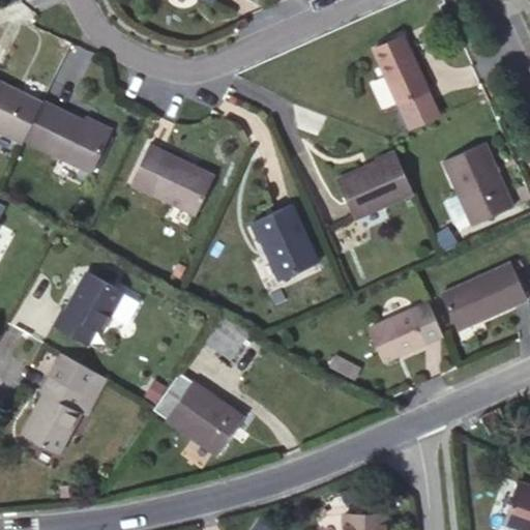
[(399,102),(401,102),(427,90),(429,89),(404,36),(375,49),(399,102)]
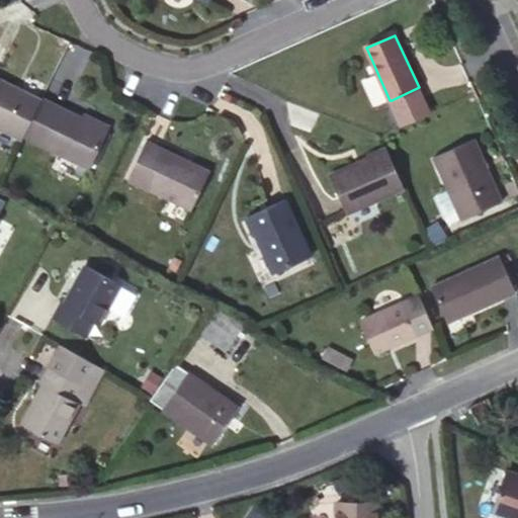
[(0,127),(20,138),(39,99),(0,79),(0,127)]
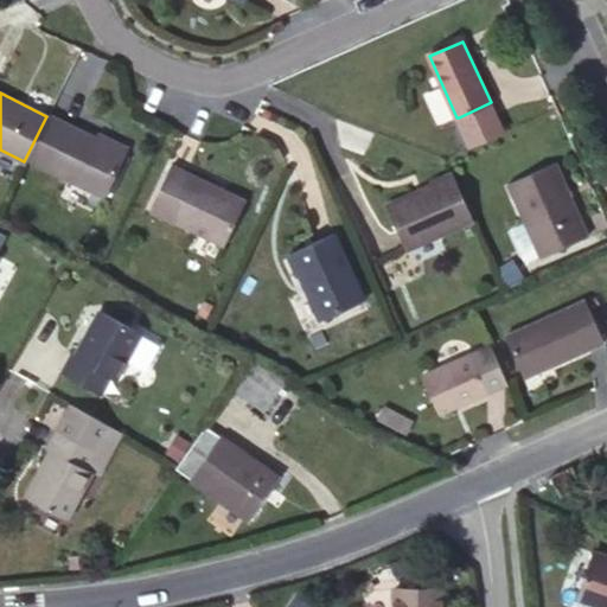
[(489,103),(459,117),(466,133),(496,119),(489,103)]
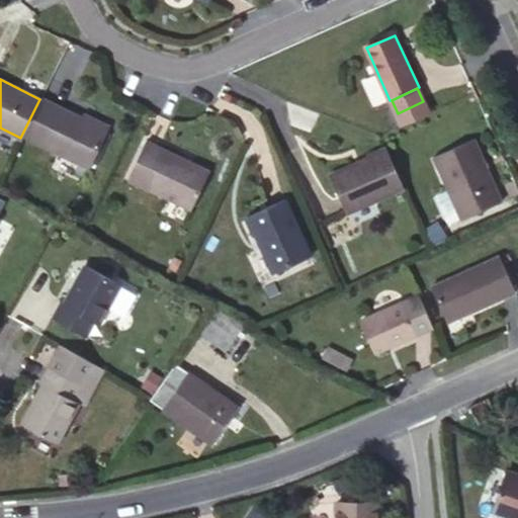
[(42,98),(24,138),(38,144),(57,105),(42,98)]
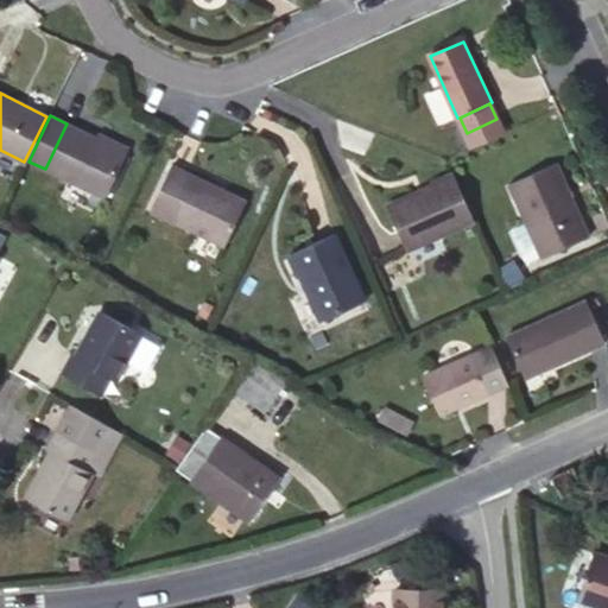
[(67,124),(45,169),(105,198),(127,153),(97,139),(67,124)]
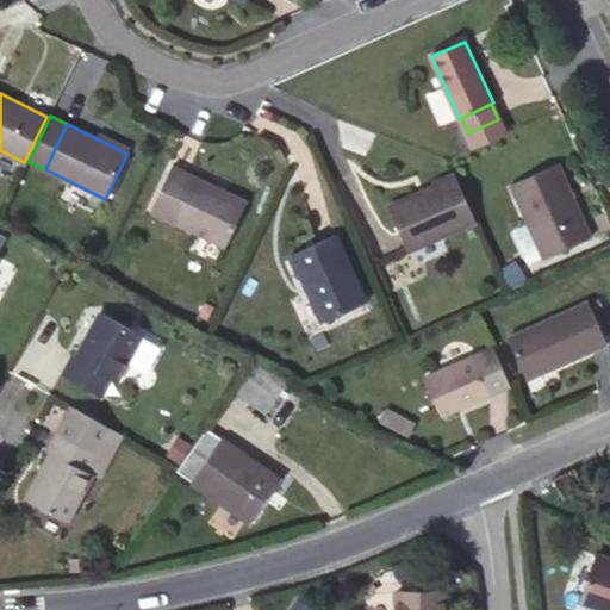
[(101,132),(98,139),(128,154),(131,147),(101,132)]
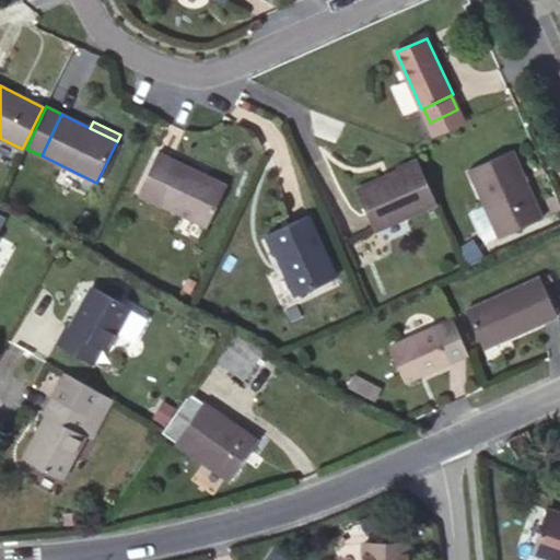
[(543,218),(512,150),(470,170),(501,235),(543,218)]
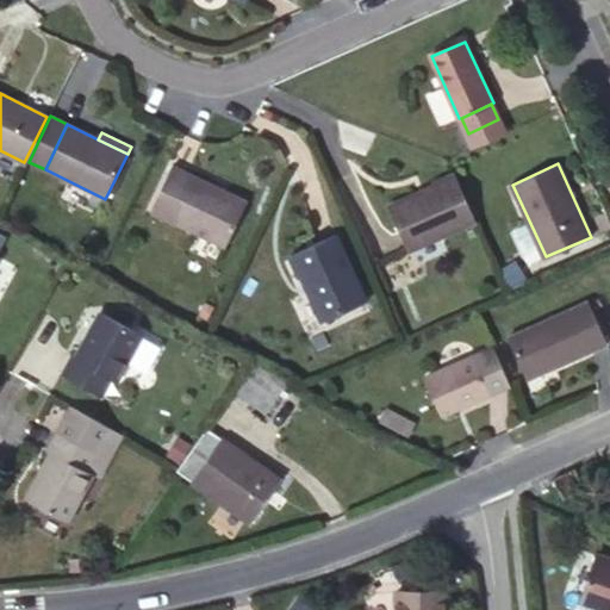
[(247,199),(173,165),(153,206),(228,242),(247,199)]
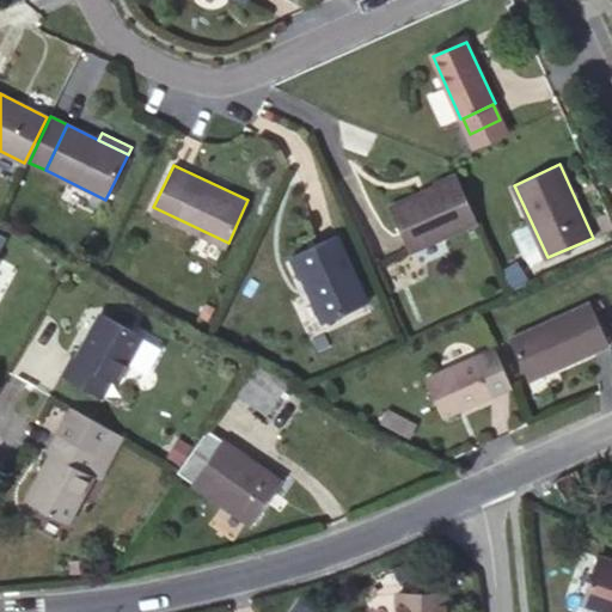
[(479,221),(458,173),(435,183),(436,187),(390,206),(410,251),(479,221)]
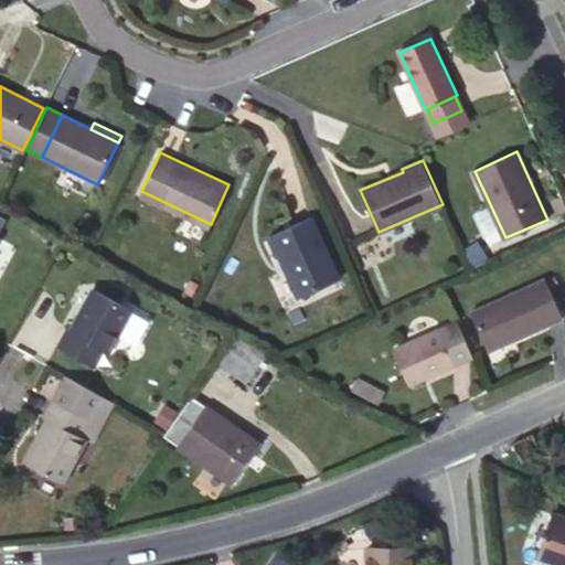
[(340,278),(312,216),(269,235),(278,255),(281,255),(300,296),(340,278)]
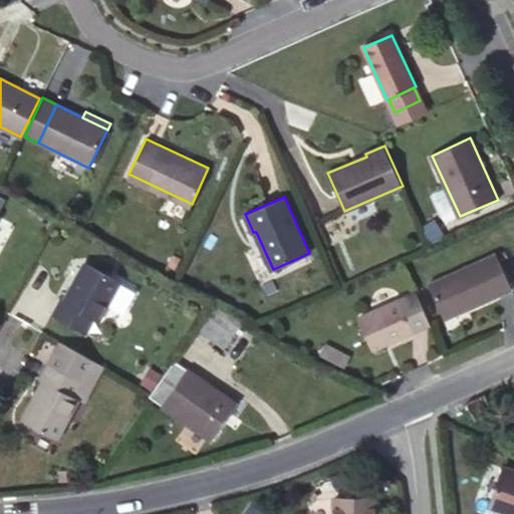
[(432,283),(446,314),(469,305),(471,309),(513,290),(513,287),(499,254),(432,283)]
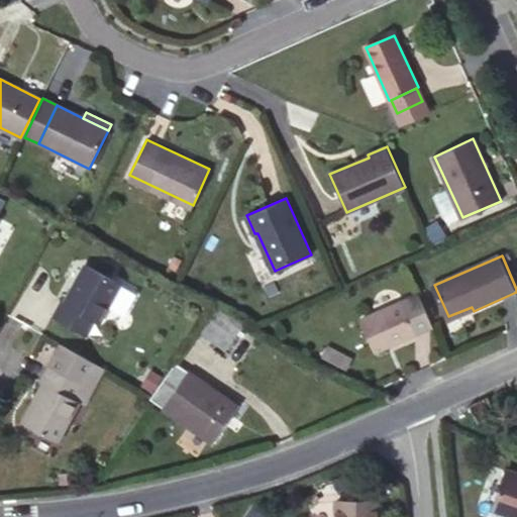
[(119,284),(86,265),(65,302),(60,300),(50,315),(84,335),(93,318),(99,322),(119,284)]
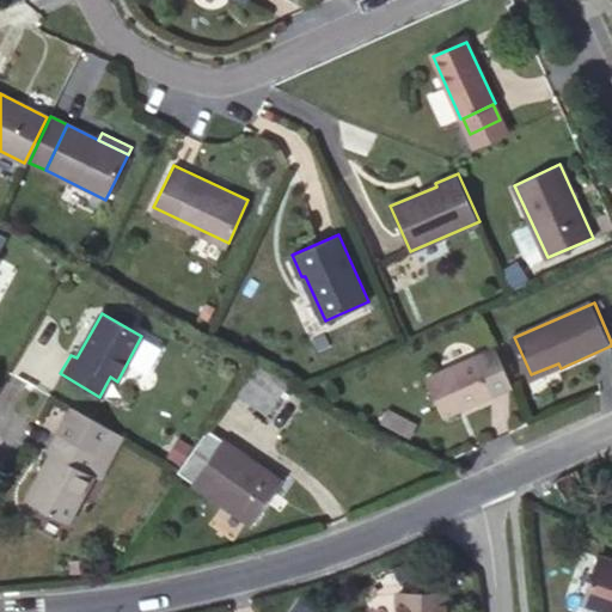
[(496,347),(476,356),(494,395),(514,386),(496,347)]
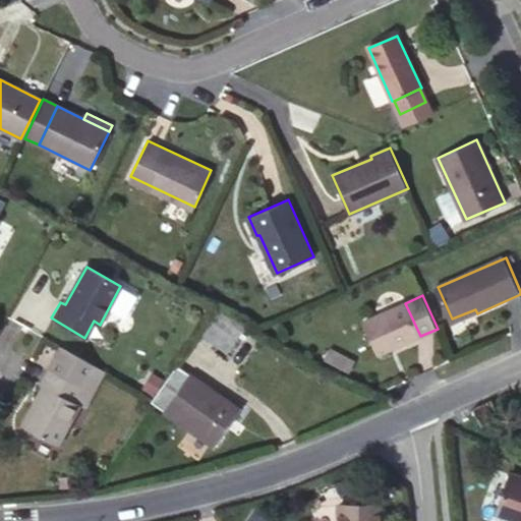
[(405,303),(362,322),(378,355),(420,336),(405,303)]
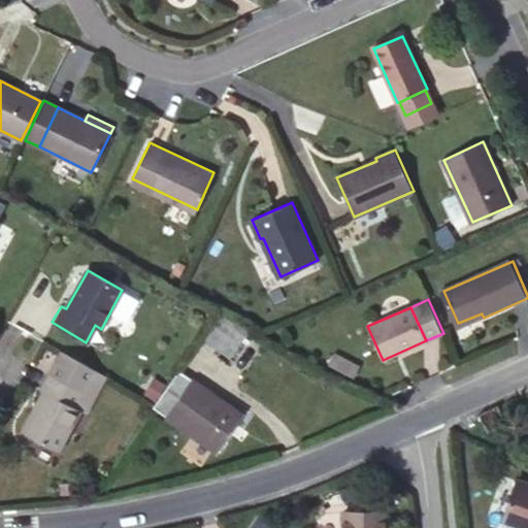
[(245,336),(251,328),(223,314),(221,318),(245,336)]
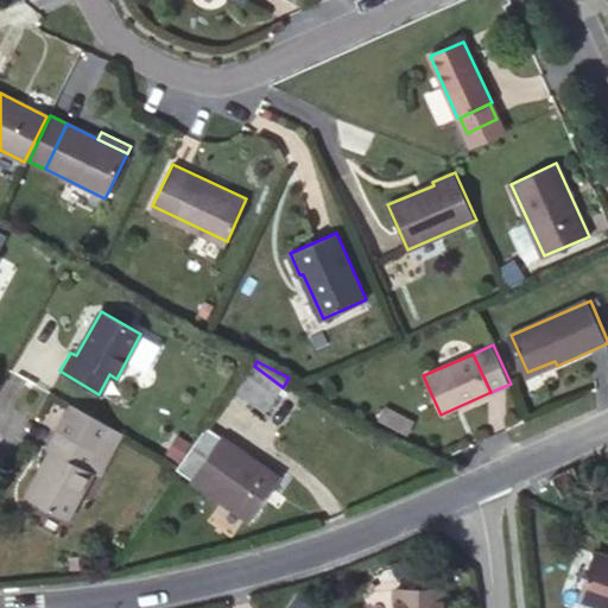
[(555,361),(527,372),(529,378),(557,366),(555,361)]
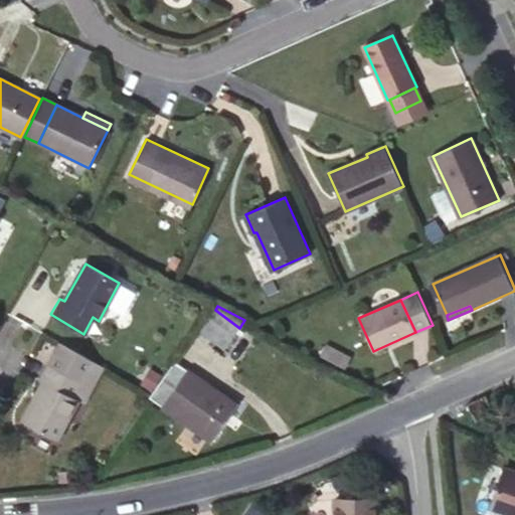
[(239,328),(215,310),(200,331),(224,349),(239,328)]
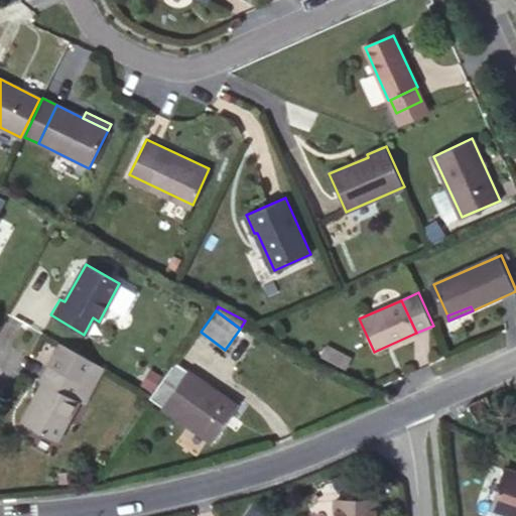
[(95,362),(58,342),(46,364),(81,383),(83,384),(95,362)]
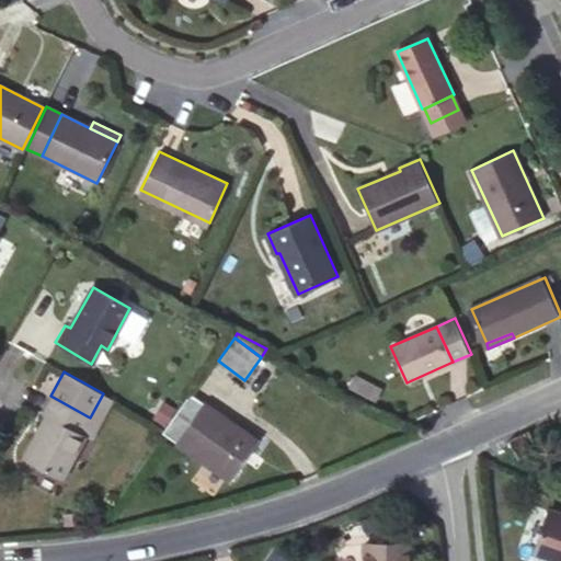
[(190,392),(163,431),(230,480),(258,441),(190,392)]
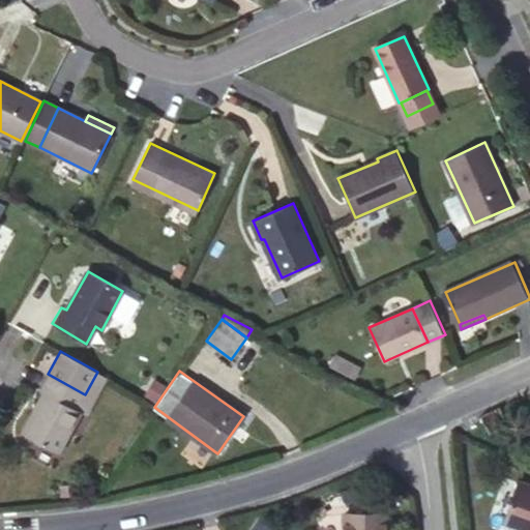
[(107,377),(97,372),(85,394),(83,393),(74,409),(78,412),(86,416),(107,377)]
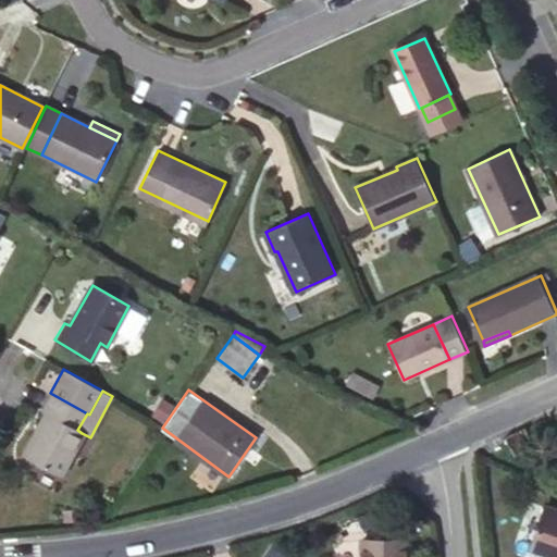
[(87,413),(50,393),(41,410),(47,413),(25,455),(60,474),(82,433),(77,430),(87,413)]
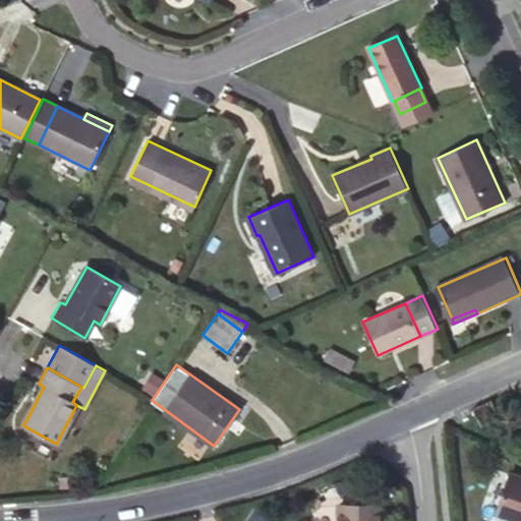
[(520,520),(520,471),(512,469),(499,508),(520,515),(520,520)]
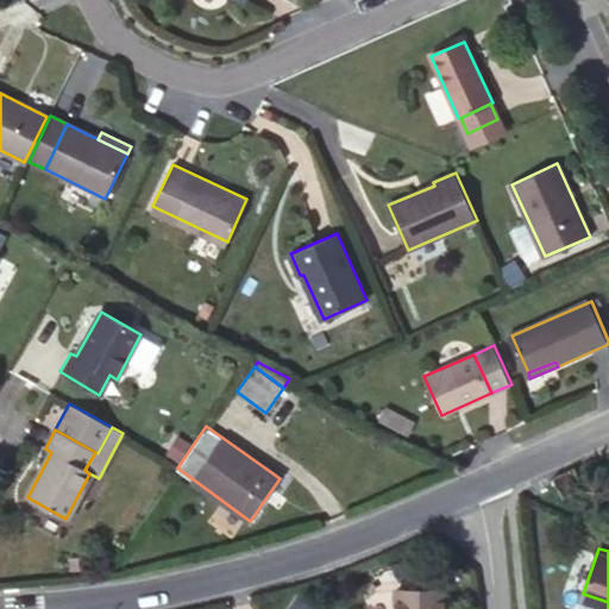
[(443,608),(443,592),(395,594),(395,608),(443,608)]
